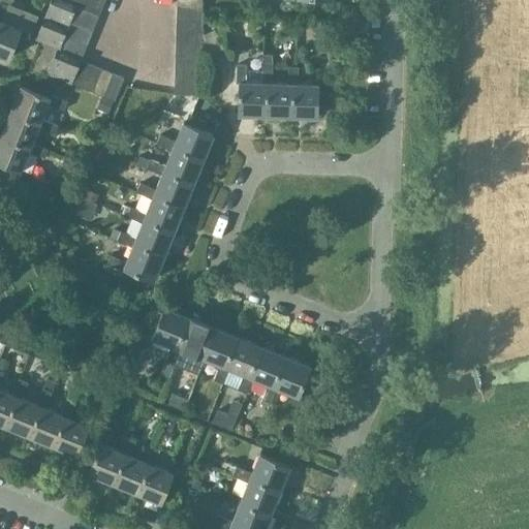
[(0,55),(9,59),(16,45),(22,29),(2,22),(9,6),(12,0),(0,0),(0,2),(0,55)]
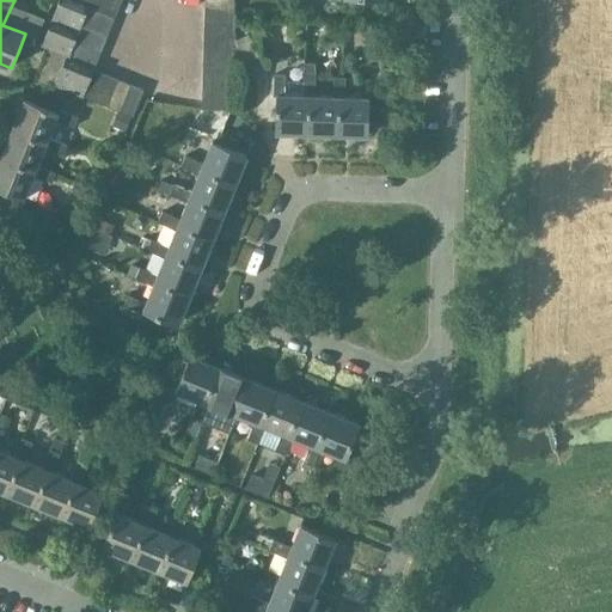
[(78,32),(80,25),(87,7),(74,2),(69,0),(60,0),(51,22),(78,32)]
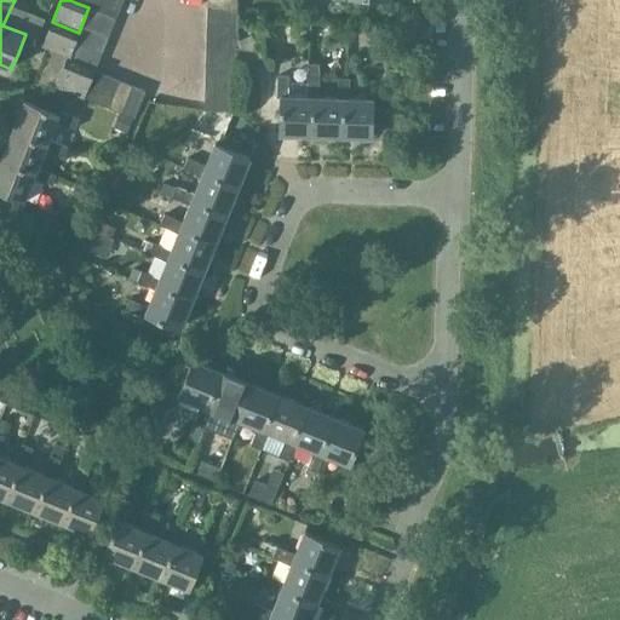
[(107,0),(91,0),(89,7),(103,13),(107,0)]
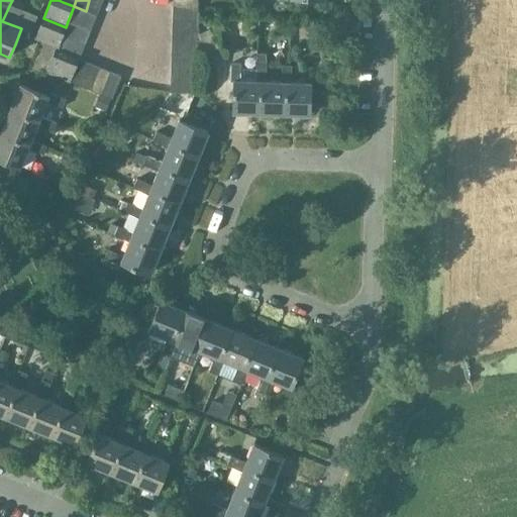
[(89,0),(86,11),(97,16),(102,0),(89,0)]
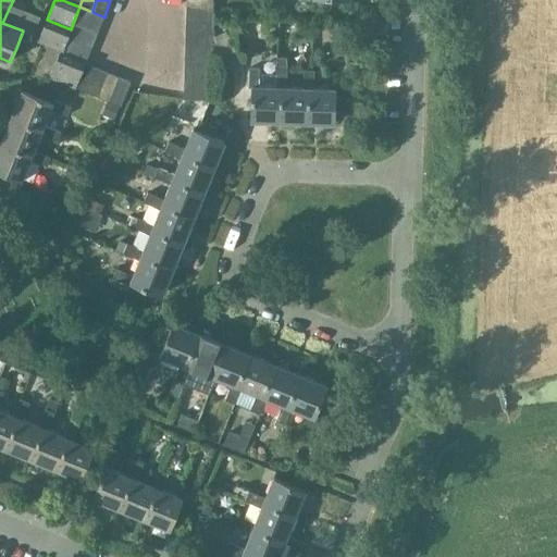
[(186,0),(187,9),(213,10),(213,0),(186,0)]
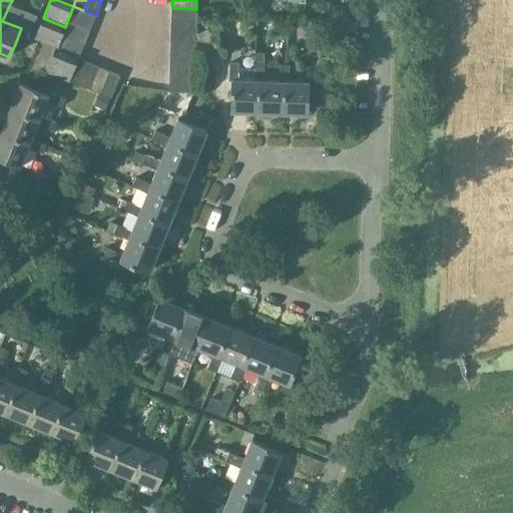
[(67,21),(90,30),(96,16),(85,11),(73,6),(67,21)]
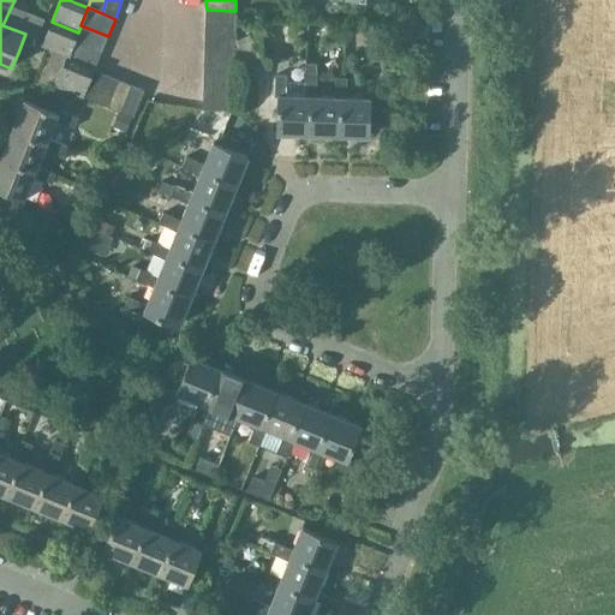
[(207,10),(206,24),(234,25),(236,11),(207,10)]
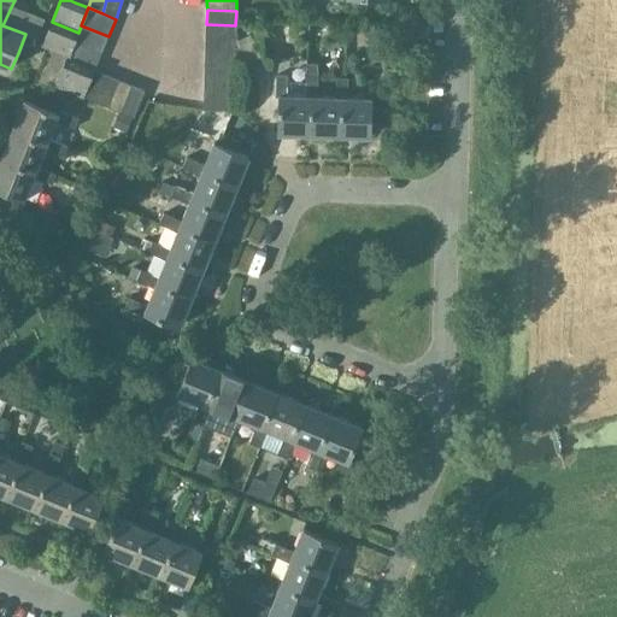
[(310,22),(298,21),(297,31),(309,31),(310,22)]
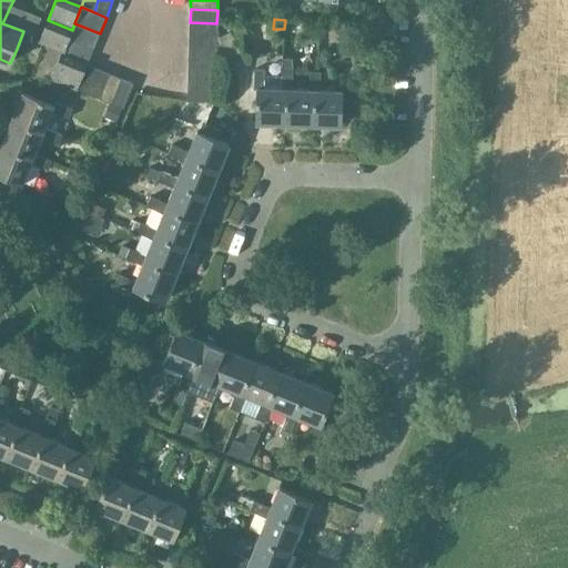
[(48,20),(39,42),(46,44),(62,52),(68,39),(72,30),(48,20)]
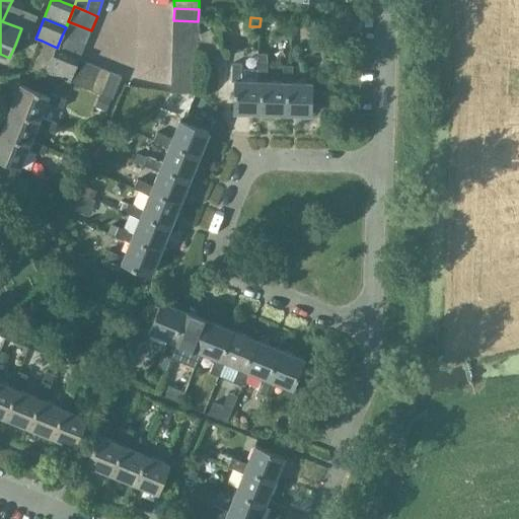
[(173,20),(173,32),(198,33),(198,21),(173,20)]
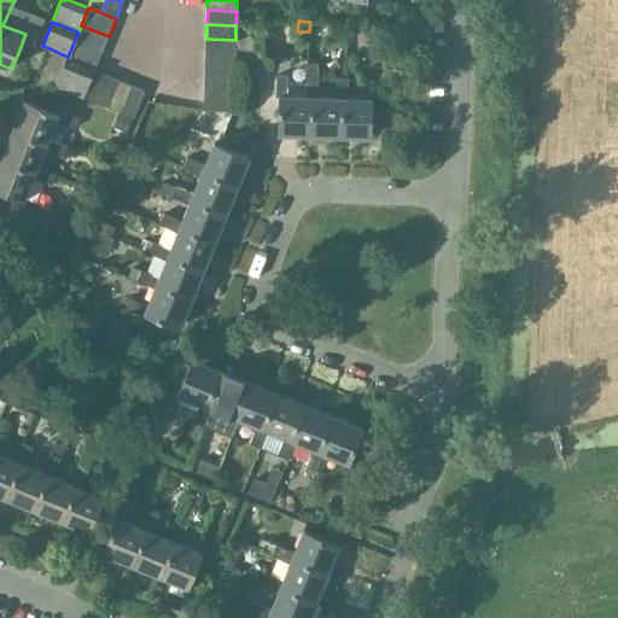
[(74,42),(101,54),(109,36),(81,25),(79,33),(74,42)]
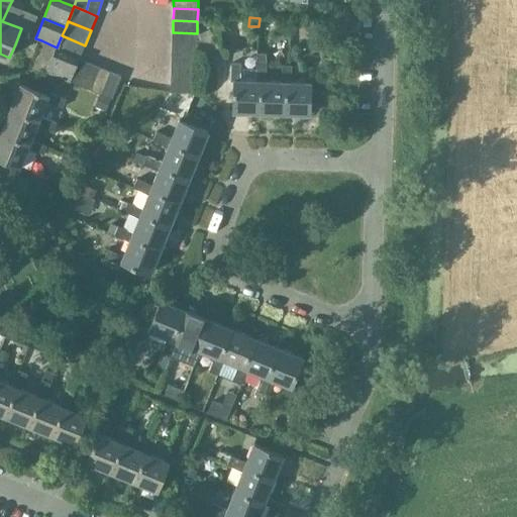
[(299,33),(319,34),(319,22),(300,21),(299,33)]
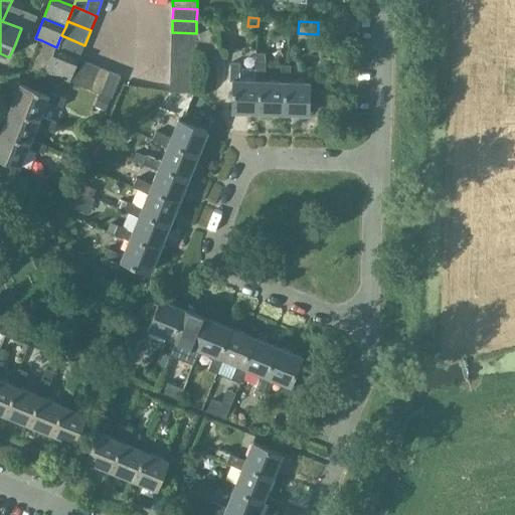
[(172,32),(171,44),(196,45),(196,33),(172,32)]
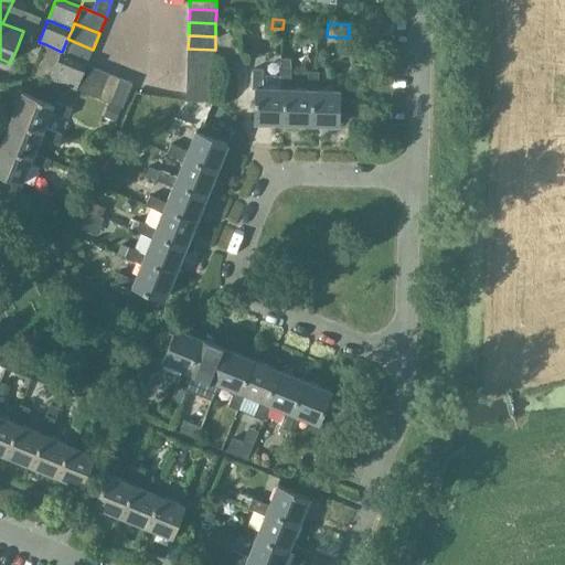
[(67,39),(62,52),(61,54),(86,65),(93,50),(67,39)]
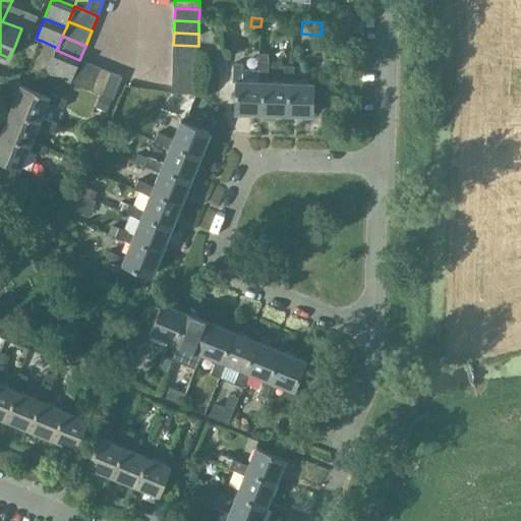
[(173,45),(173,57),(197,58),(198,46),(173,45)]
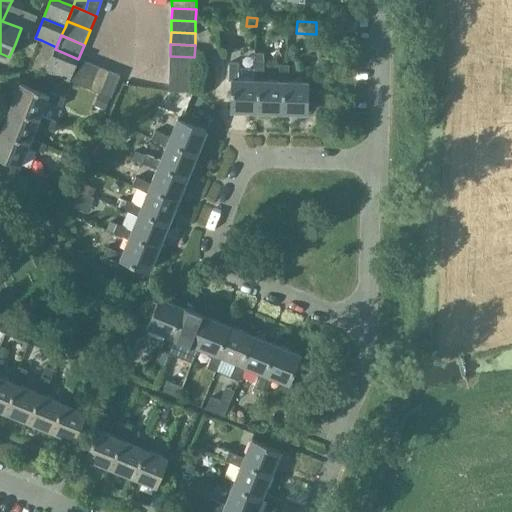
[(46,71),(69,81),(78,59),(55,49),(46,71)]
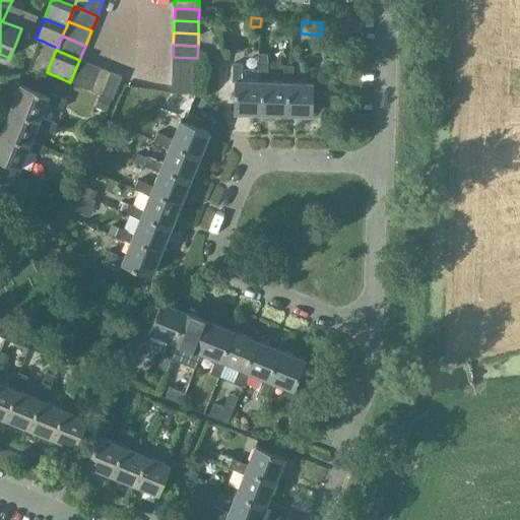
[(261,114),(286,114),(287,83),(283,83),(268,82),(268,53),(259,53),(258,82),(262,82),(261,114)]
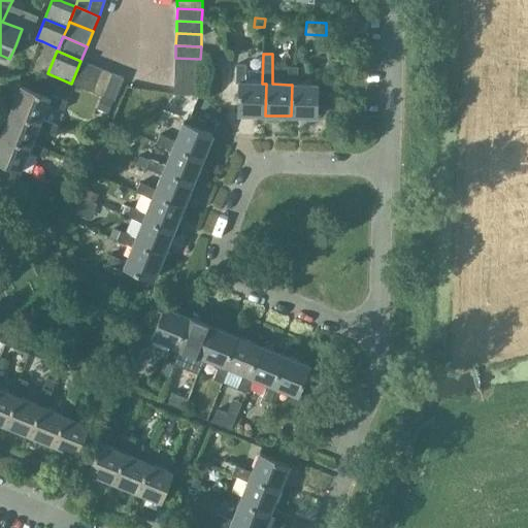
[(175,58),(175,70),(200,71),(200,59),(175,58)]
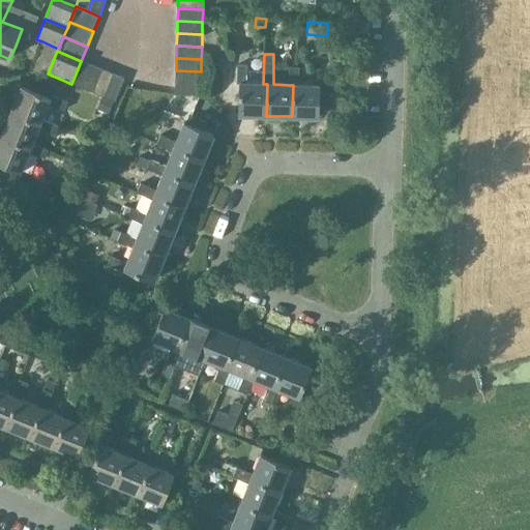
[(71,84),(82,88),(92,65),(81,61),(71,84)]
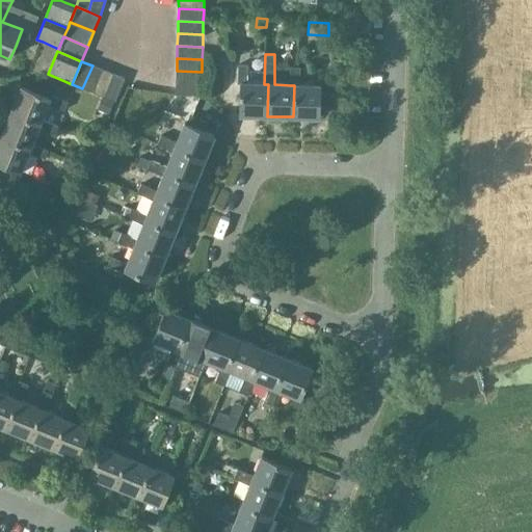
[(82,88),(94,92),(103,70),(92,65),(82,88)]
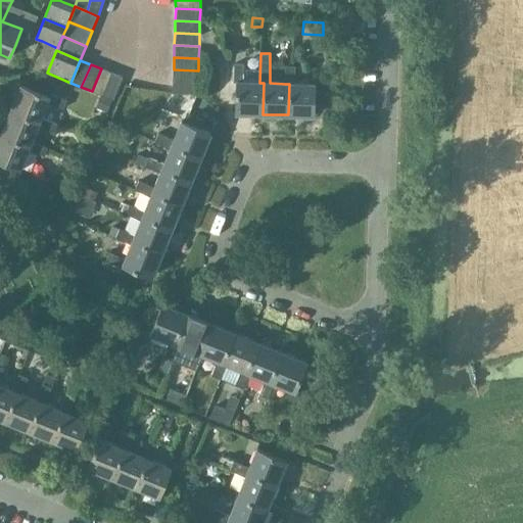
[(236,113),(263,114),(264,83),(259,83),(244,82),(243,64),(234,64),(234,82),(237,82),(236,113)]
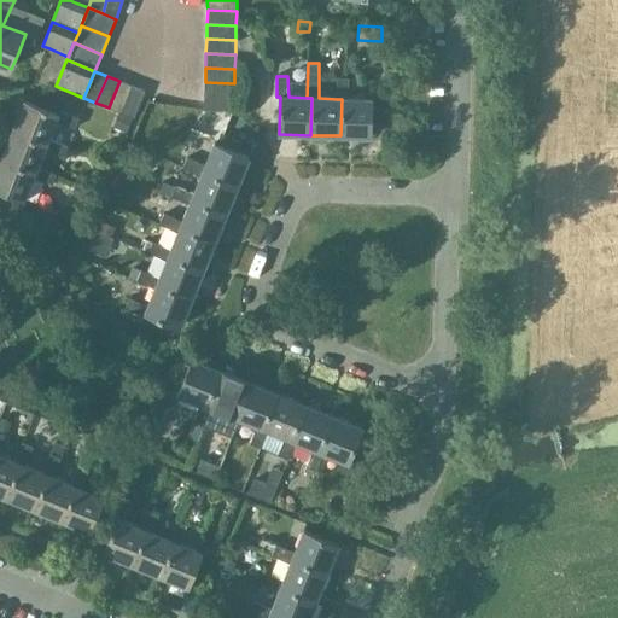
[(342,99),(340,135),(372,136),(373,99),(349,99),(349,79),(338,79),(337,99),(342,99)]
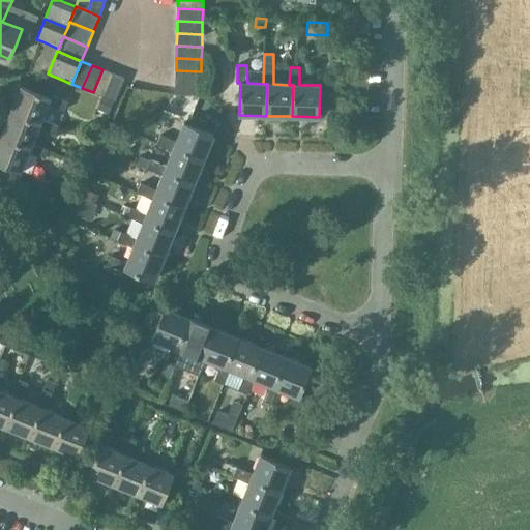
[(93,92),(105,96),(114,74),(102,69),(93,92)]
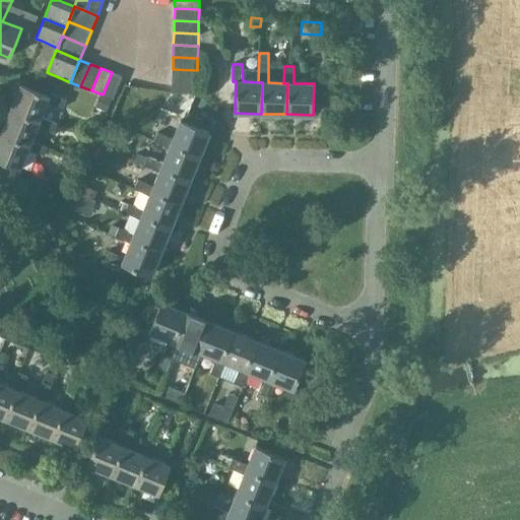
[(173,69),(172,81),(196,82),(197,70),(173,69)]
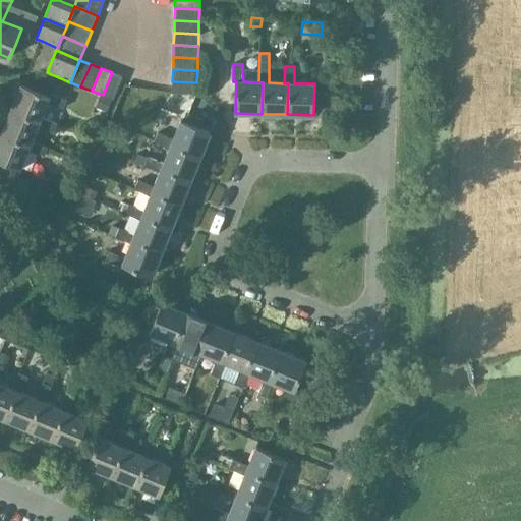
[(112,72),(103,95),(113,99),(122,76),(112,72)]
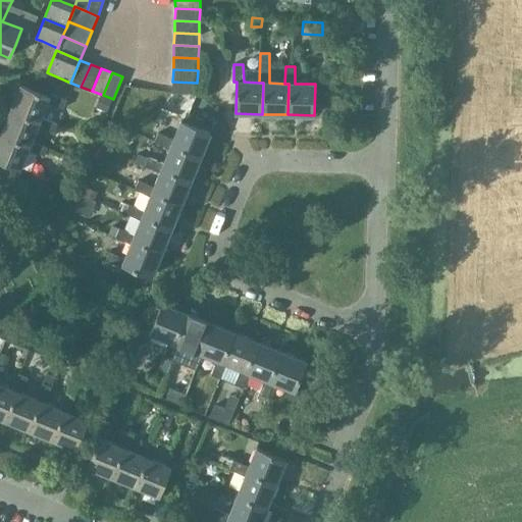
[(23,76),(11,109),(41,121),(43,118),(49,103),(63,109),(67,101),(50,94),(49,96),(47,96),(53,82),(39,76),(37,82),(23,76)]
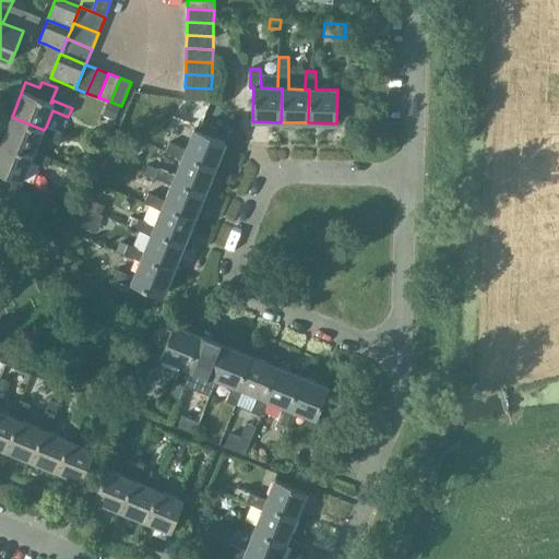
[(211,88),(185,87),(185,100),(211,102),(211,88)]
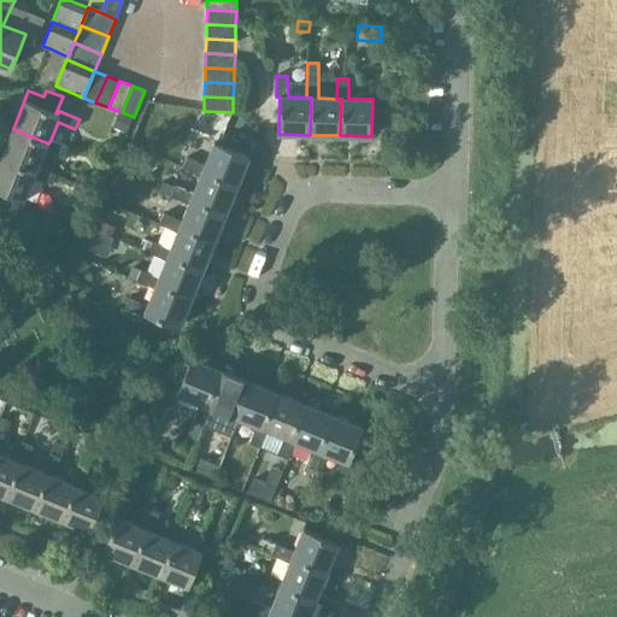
[(122,115),(115,130),(128,135),(134,119),(122,115)]
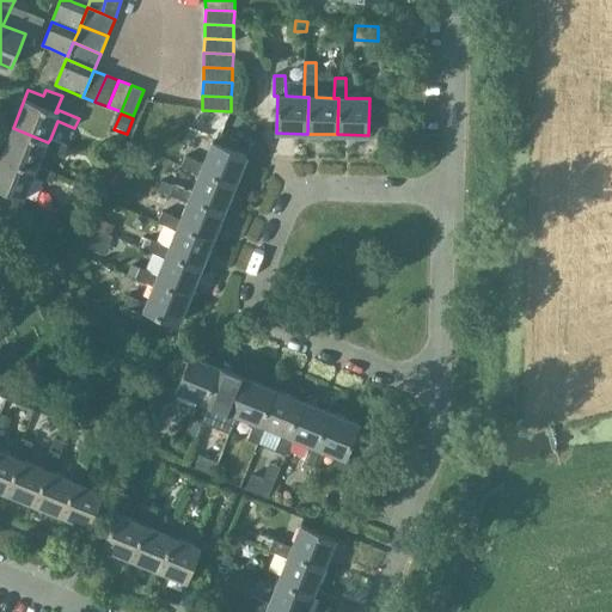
[(13,128),(1,157),(37,171),(38,166),(46,148),(63,157),(68,146),(50,139),(48,142),(13,128)]
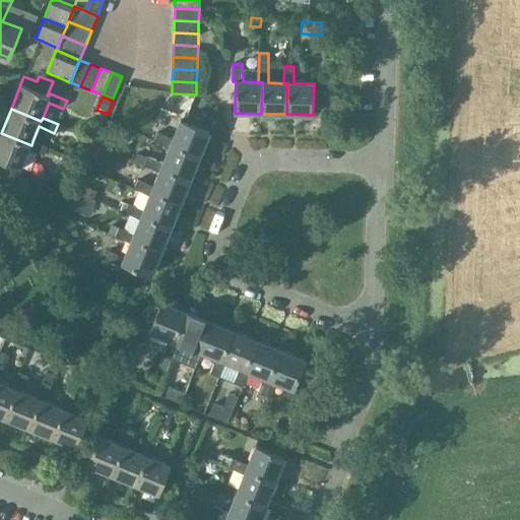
[(185,114),(182,121),(195,127),(199,128),(201,121),(185,114)]
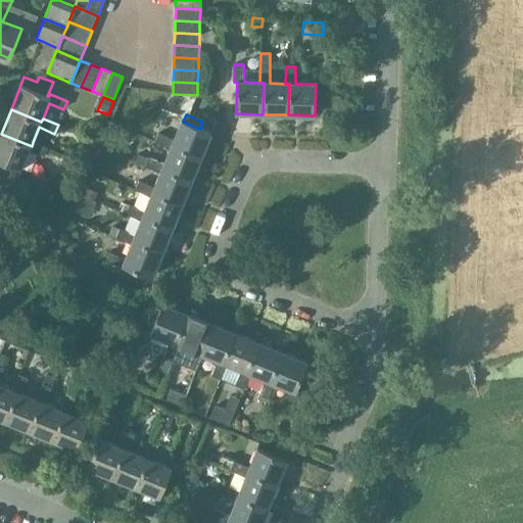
[(171,145),(201,157),(210,133),(200,129),(196,128),(183,122),(181,121),(173,140),(160,135),(156,143),(170,148),(171,145)]
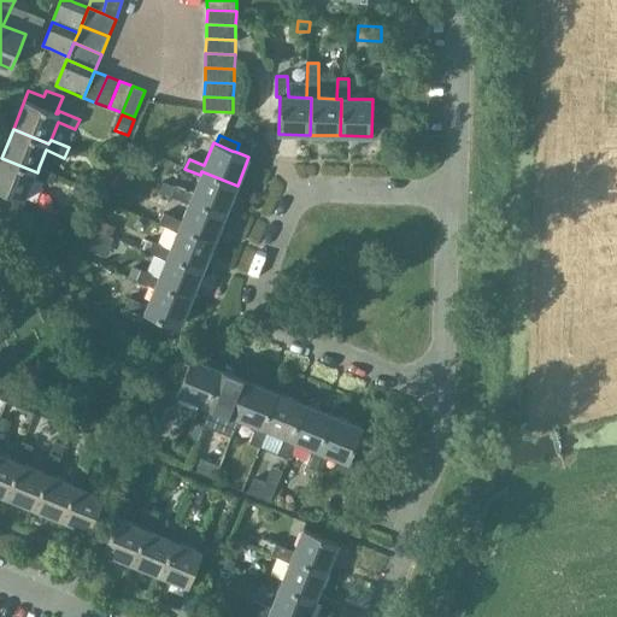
[(37,172),(1,158),(0,160),(0,191),(25,201),(35,178),(52,186),(57,175),(39,168),(37,172)]
